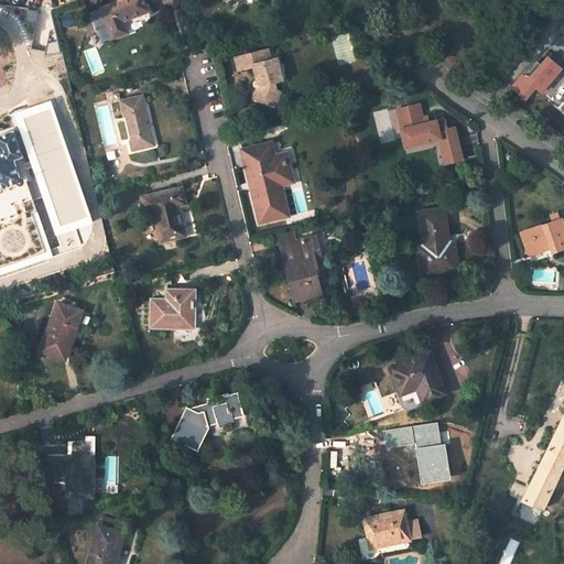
[(144,0),(123,0),(101,9),(101,10),(91,14),(101,41),(111,36),(112,39),(127,32),(123,22),(149,11),(144,0)]
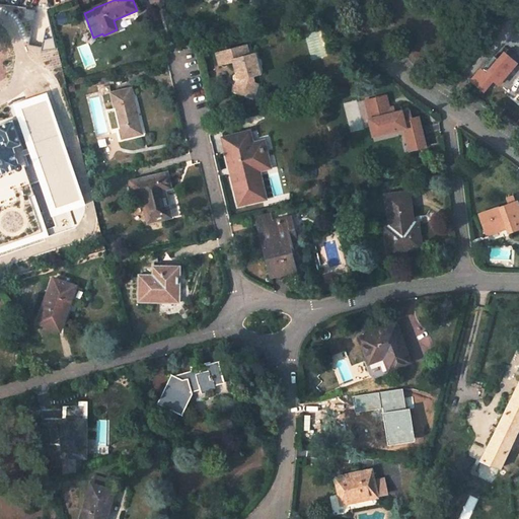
[(34,21),(36,9),(28,8),(26,20),(34,21)]
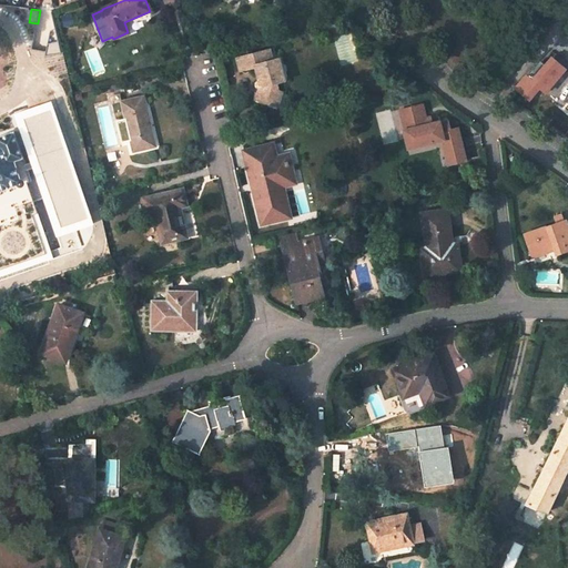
[(270,50),(236,58),(240,71),(255,68),(257,77),(260,75),(261,80),(257,80),(256,82),(256,84),(257,88),(259,89),(255,101),(274,107),(279,91),(277,87),(279,83),(285,82),(279,58),(272,59),(270,50)]
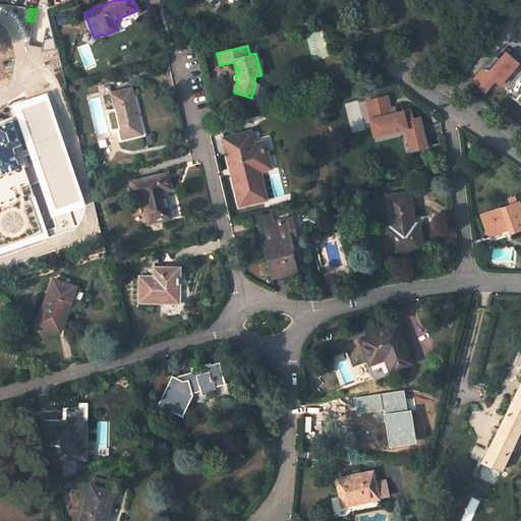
[(53,71),(49,53),(38,56),(41,74),(53,71)]
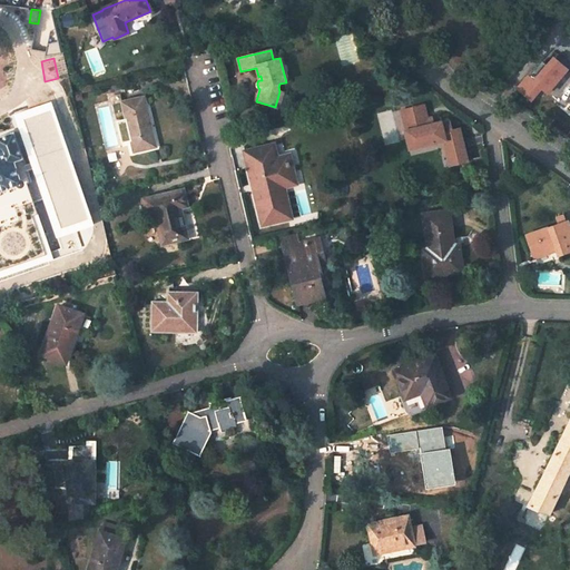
[(516,89),(531,104),(542,91),(548,96),(553,89),(568,71),(554,58),(536,76),(530,71),(516,89)]
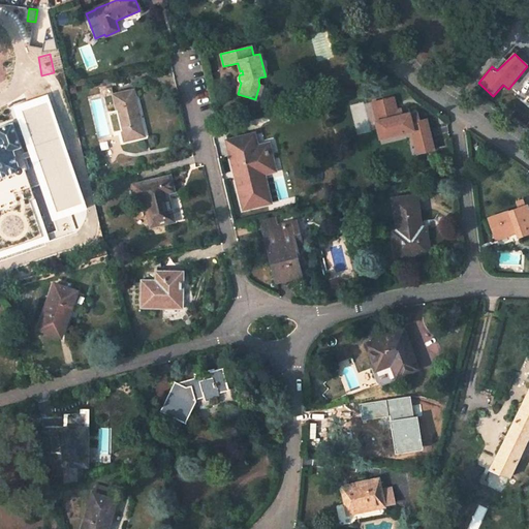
[(259,101),(263,87),(259,85),(255,99),(259,101)]
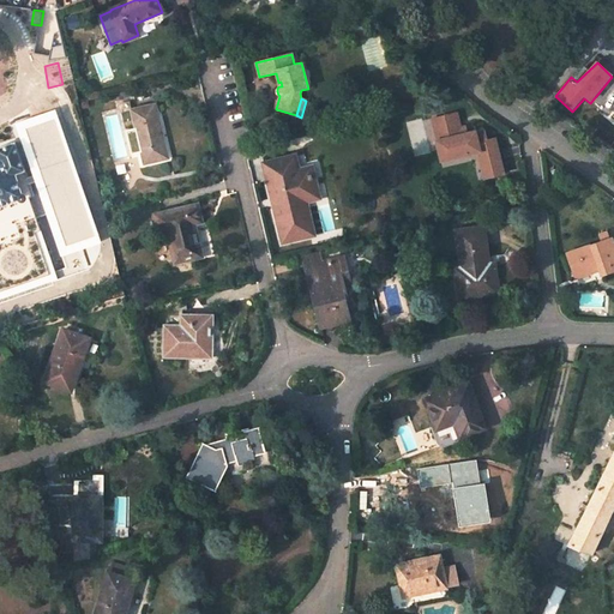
[(166,158),(158,127),(160,127),(154,106),(132,112),(136,130),(126,133),(131,155),(142,152),(144,164),(166,158)]
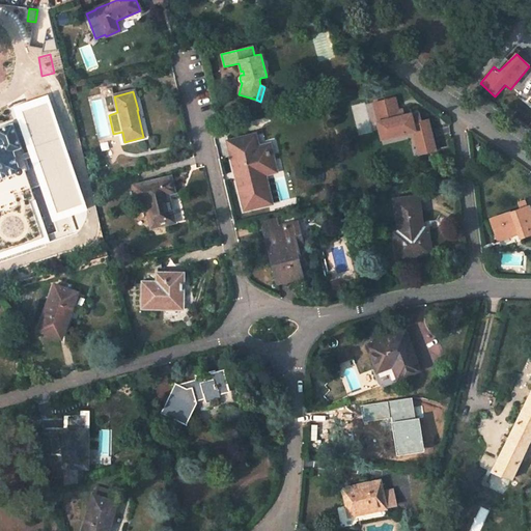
[(440,150),(432,117),(424,119),(422,109),(403,113),(399,94),(374,101),(383,139),(415,133),(420,155),(440,150)]
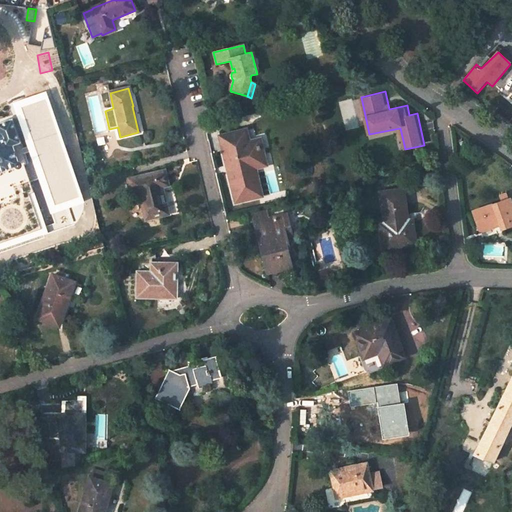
[(0,171),(18,165),(17,162),(24,160),(18,142),(26,139),(38,178),(31,180),(37,198),(55,192),(65,220),(81,214),(77,203),(79,202),(63,155),(68,154),(54,114),(36,120),(33,113),(19,118),(22,128),(15,130),(12,120),(0,124),(0,171)]
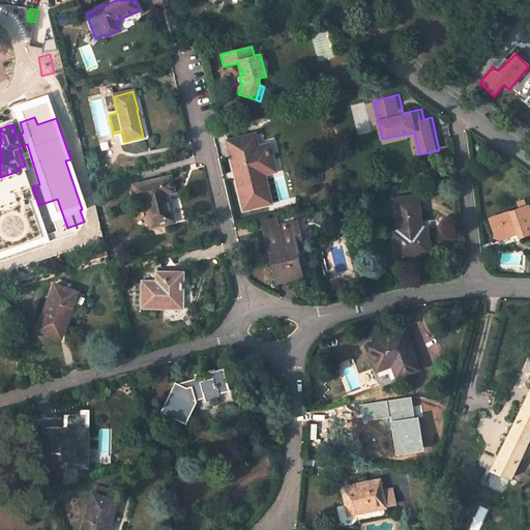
[(227,142),(234,172),(236,172),(238,178),(236,179),(243,210),(268,204),(260,172),(271,169),(265,144),(254,147),(252,136),(227,142)]
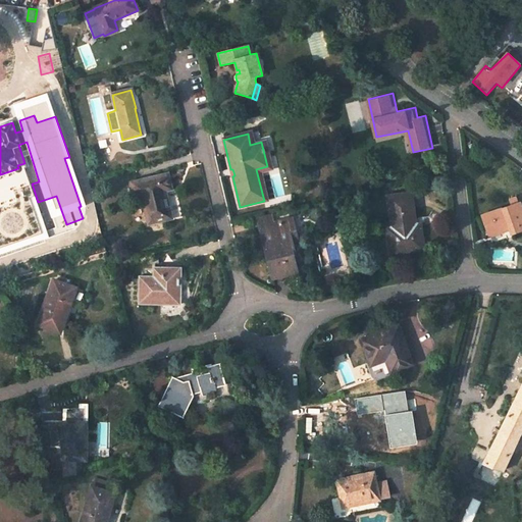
[(170,219),(165,196),(163,197),(162,191),(164,191),(169,190),(166,174),(132,183),(136,198),(144,196),(148,212),(146,213),(149,223),(170,219)]
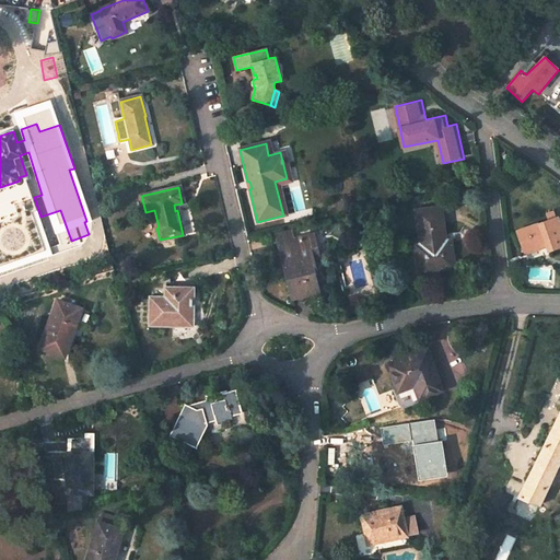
[(417,245),(420,272),(455,267),(451,241),(446,241),(442,207),(415,210),(420,245),(417,245)]
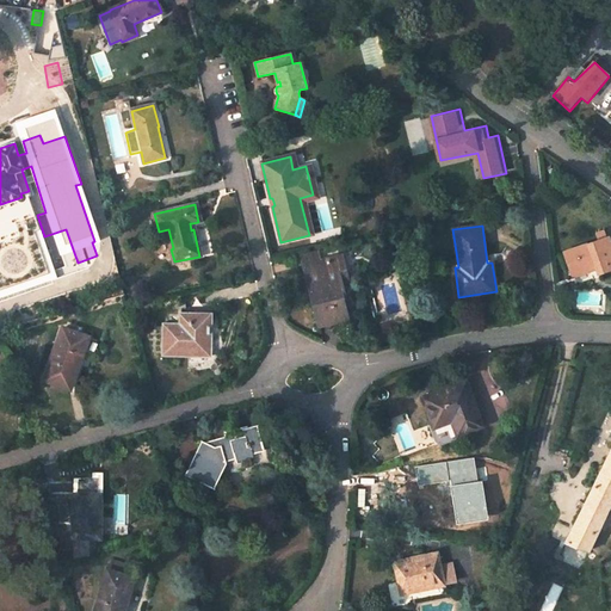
[(610,245),(609,238),(565,253),(572,276),(596,267),(598,273),(610,269),(610,245)]
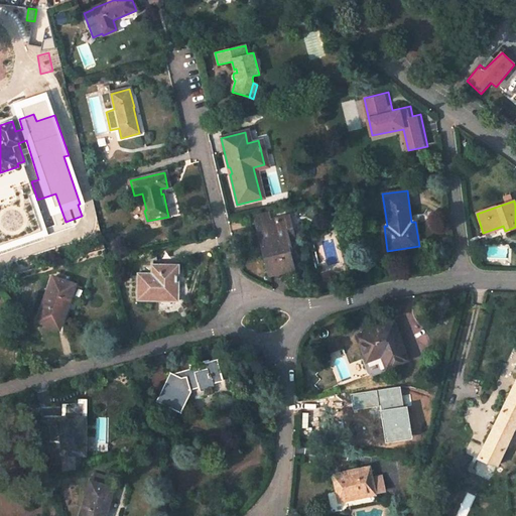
[(256,225),(269,222),(268,215),(255,218),(256,225)]
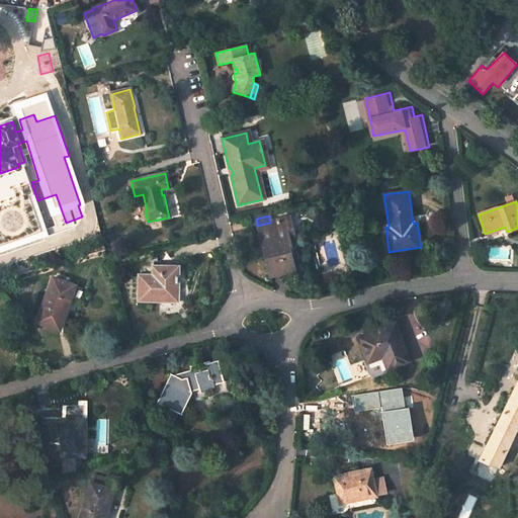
[(294,240),(289,218),(283,220),(288,241),(294,240)]
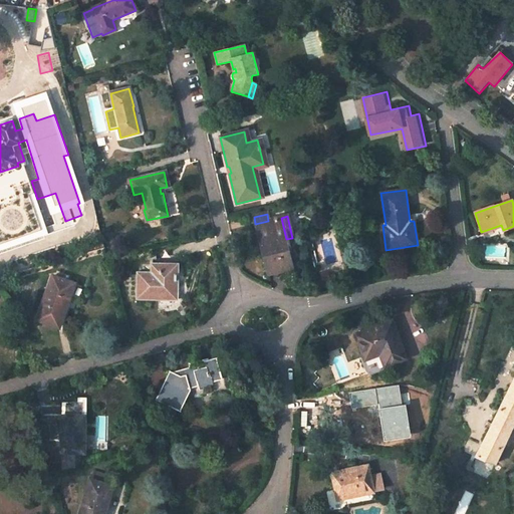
[(255,224),(265,262),(268,273),(290,268),(284,240),(286,239),(281,218),(268,221),(255,224)]
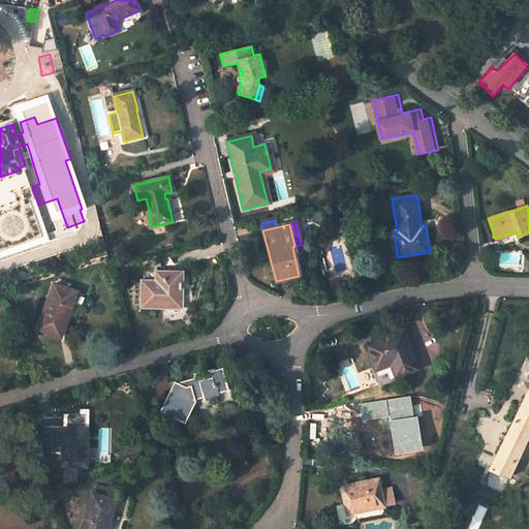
[(36,231),(0,243),(0,271),(44,257),(36,231)]
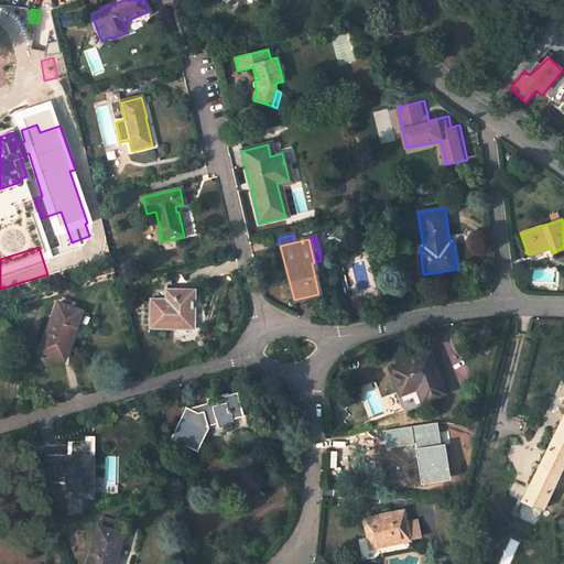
[(194,320),(194,291),(166,291),(166,301),(151,300),(151,328),(175,328),(175,320),(194,320)]
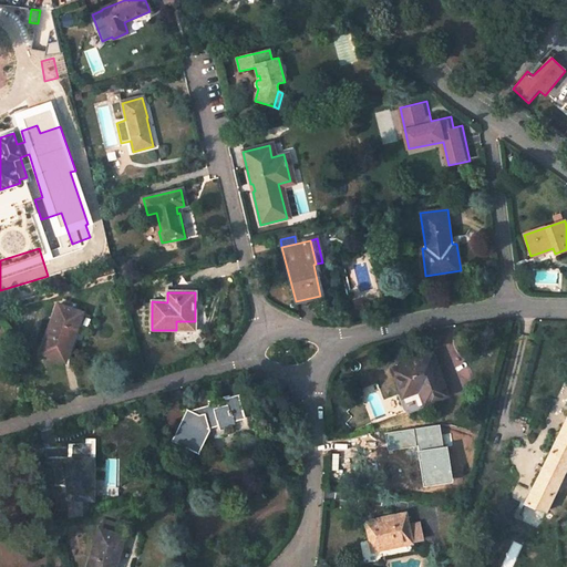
[(63,359),(80,313),(58,306),(42,352),(63,359)]
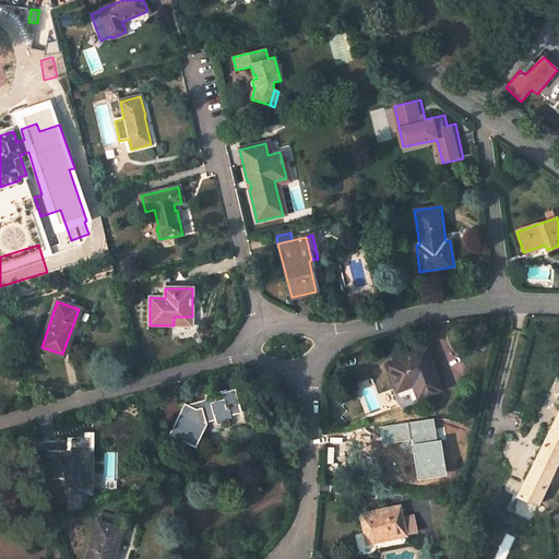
[(174,325),(191,325),(192,317),(174,317),(174,325)]
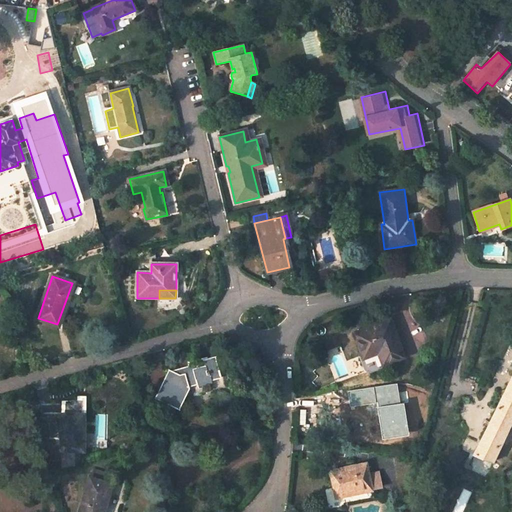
[(390,320),(354,335),(363,360),(378,354),(383,366),(404,358),(390,320)]
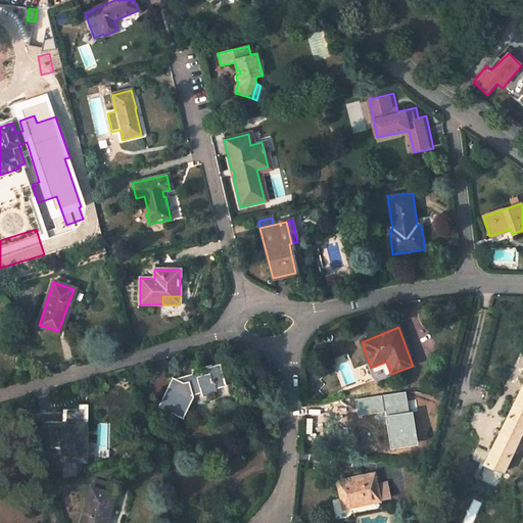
[(194,376),(178,381),(174,379),(160,409),(181,419),(193,395),(192,393),(200,391),(201,393),(216,389),(214,382),(221,380),(217,367),(193,373),(194,376)]
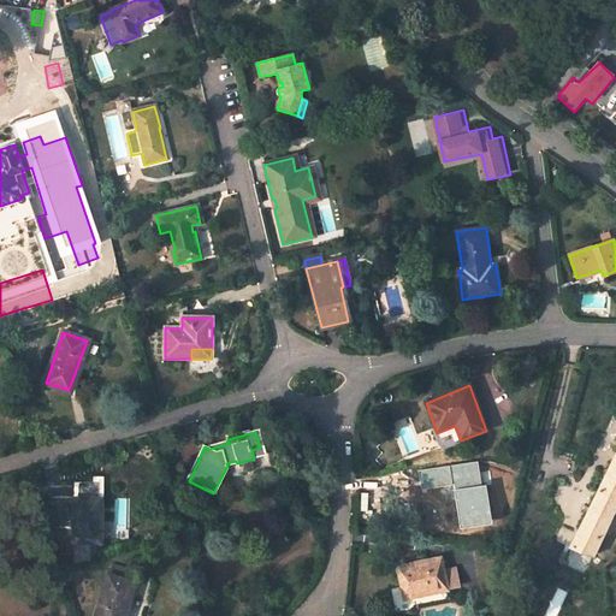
[(395,452),(384,440),(377,449),(386,461),(395,452)]
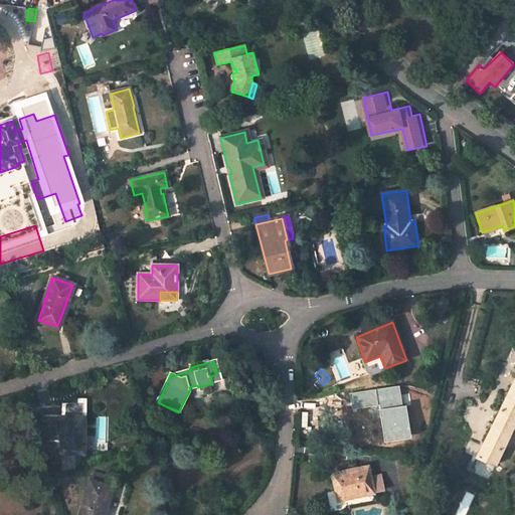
[(494,466),(514,423),(514,400),(507,396),(476,459),(494,466)]
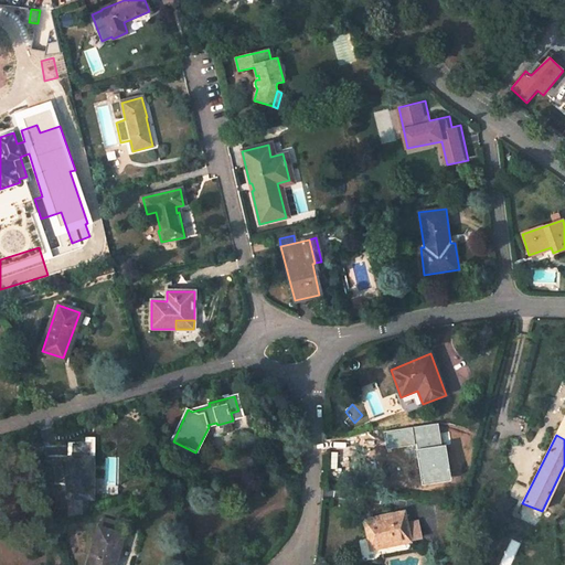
[(89,494),(88,458),(67,458),(67,494),(89,494)]
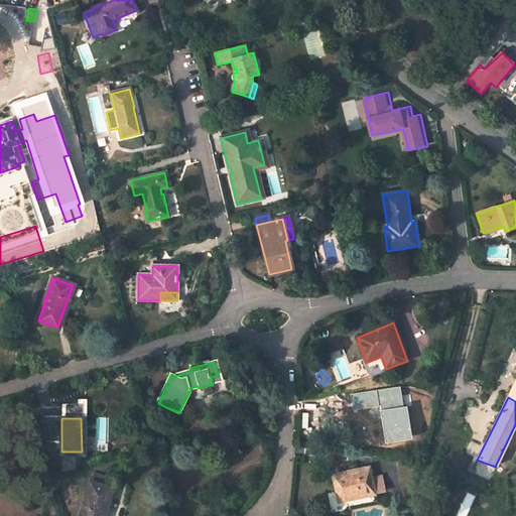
[(131,446),(129,439),(121,441),(123,449),(131,446)]
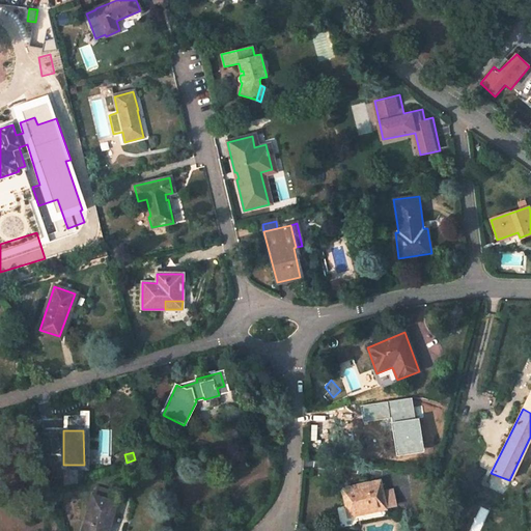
[(380,483),(343,491),(348,515),(385,509),(380,483)]
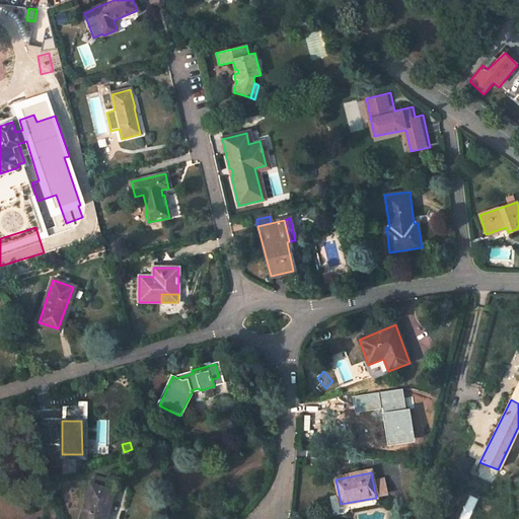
[(104,518),(114,492),(112,491),(114,483),(93,476),(80,518),(104,518)]
